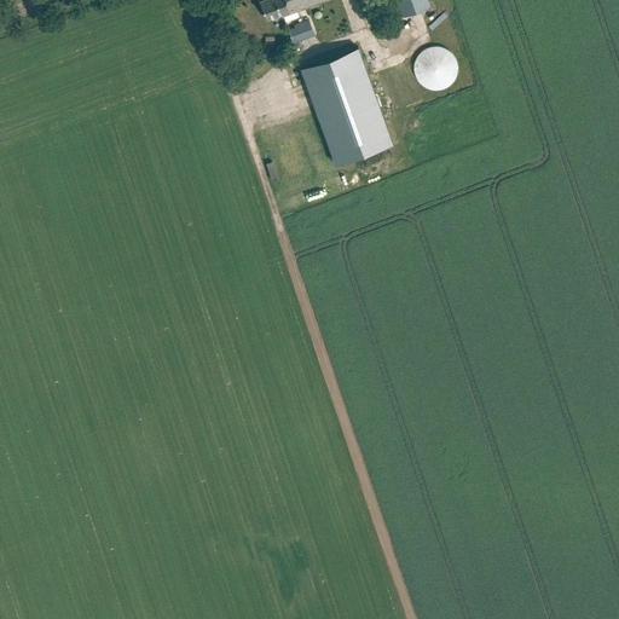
[(261,0),(268,18),(283,12),(284,16),(324,0),(261,0)]
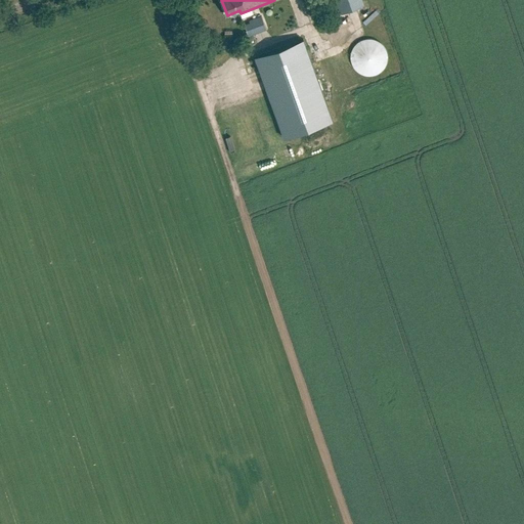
[(334,0),(340,14),(363,5),(361,0),(334,0)]
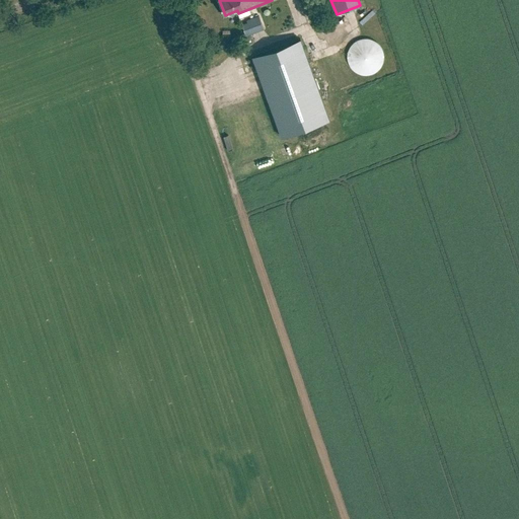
[(245,36),(264,29),(258,16),(246,20),(246,22),(241,24),(245,36)]
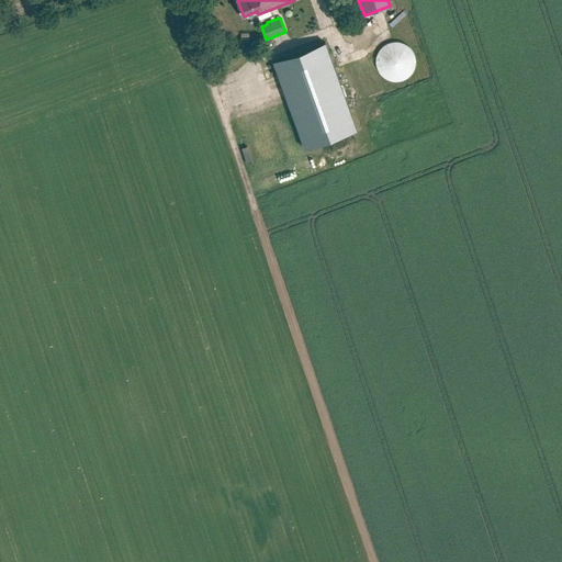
[(304,148),(357,130),(325,42),(273,62),(304,148)]
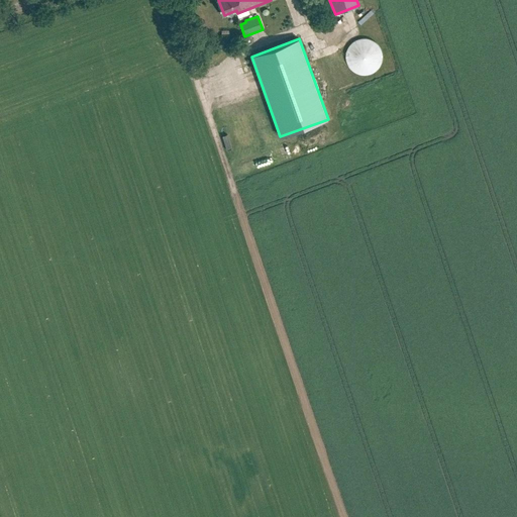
[(365,38),(362,38),(358,38),(355,39),(353,41),(350,43),(348,45),(347,47),(346,50),(345,54),(345,57),(345,60),(345,63),(347,65),(348,68),(350,70),(352,72),(355,73),(358,74),(362,75),(364,75),(367,75),(370,74),(373,73),(375,71),(377,69),(379,67),(381,64),(382,61),(382,59),(382,56),(382,53),(381,49),(379,46),(378,44),(376,42),(373,40),(370,39),(368,38),(365,38)]
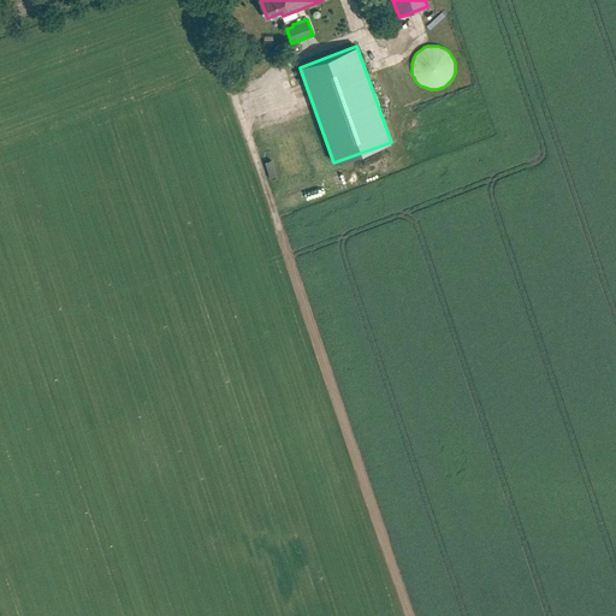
All buildings are outlined.
